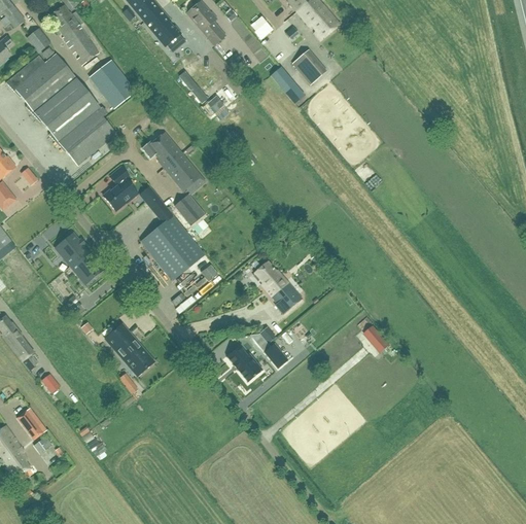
[(0,0),(0,14),(3,12),(4,12),(13,4),(10,0),(0,0)]
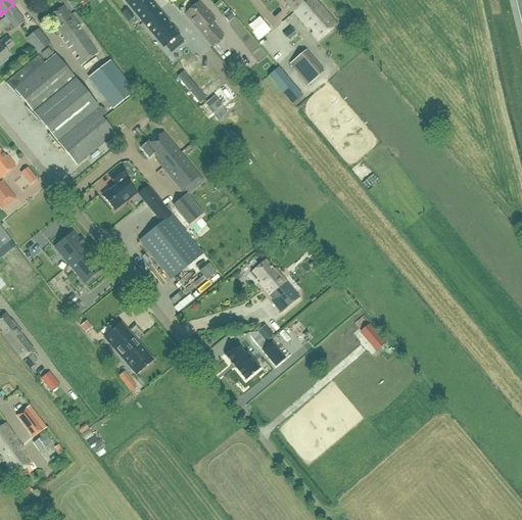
[(131,0),(149,21),(163,9),(156,0),(131,0)]
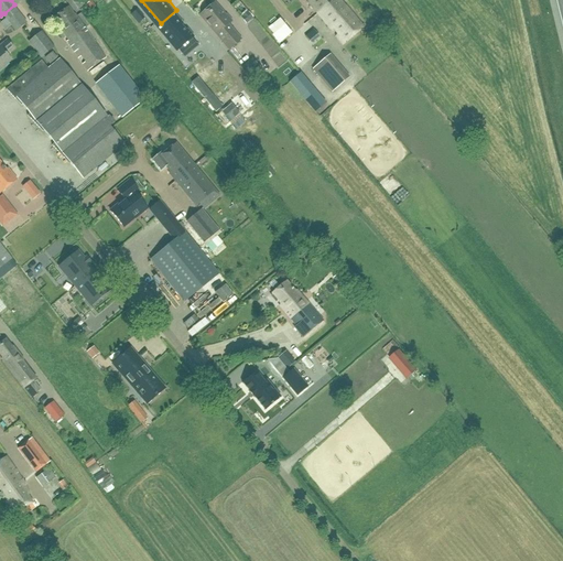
[(226,13),(216,0),(214,0),(201,12),(230,46),(241,36),(229,21),(233,18),(227,12),(226,13)]
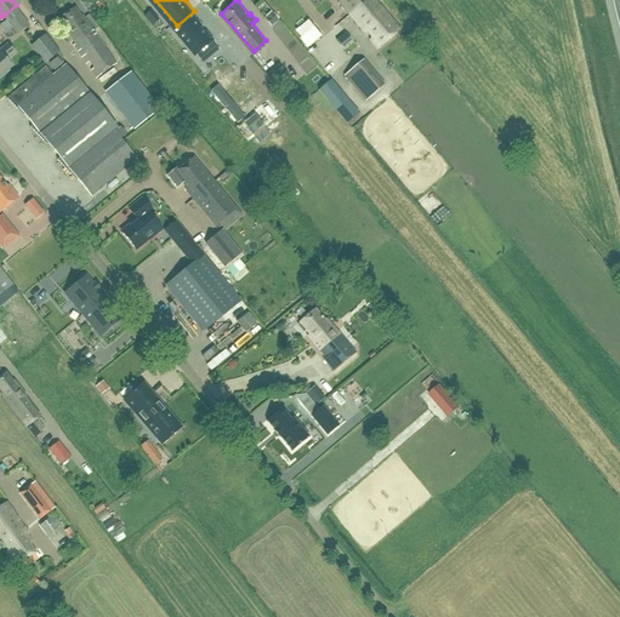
[(340,0),(350,11),(363,0),(340,0)]
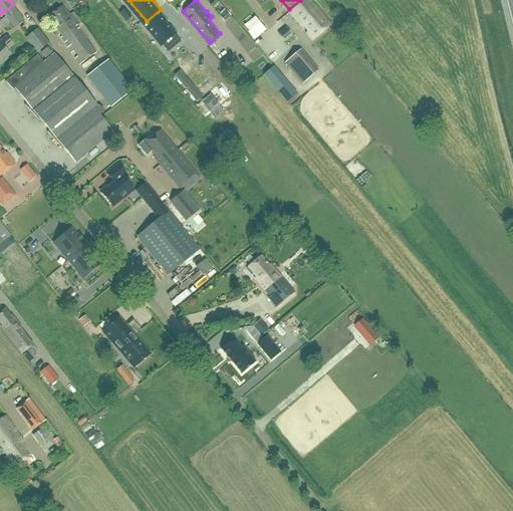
[(331,21),(312,0),(300,0),(289,9),(301,23),(304,22),(308,27),(307,29),(313,36),(331,21)]
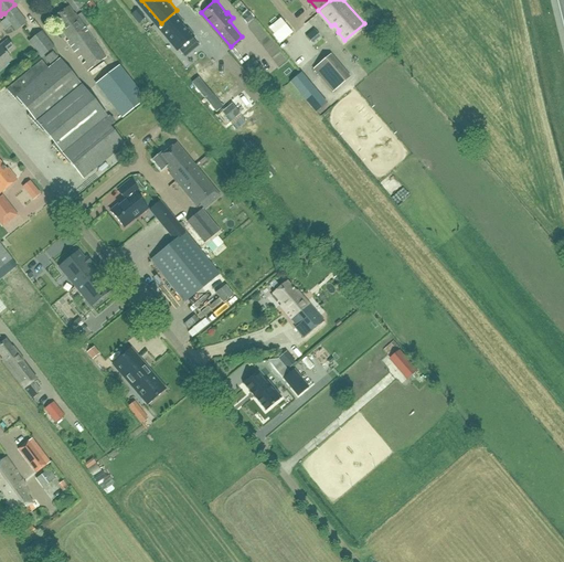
[(17,29),(28,20),(14,4),(4,13),(17,29)]
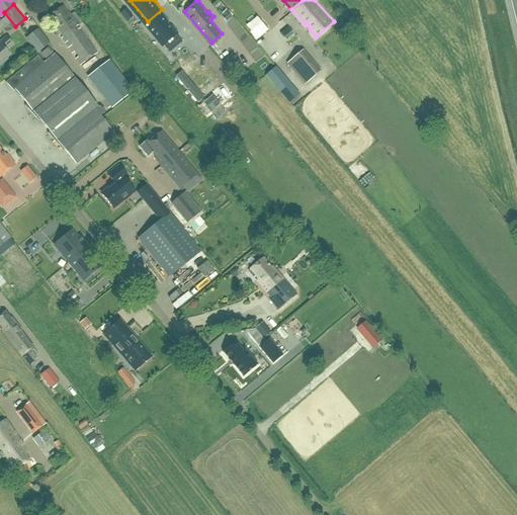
[(70,12),(64,4),(49,14),(63,34),(62,35),(72,51),(75,49),(79,55),(76,57),(80,63),(97,51),(70,12)]
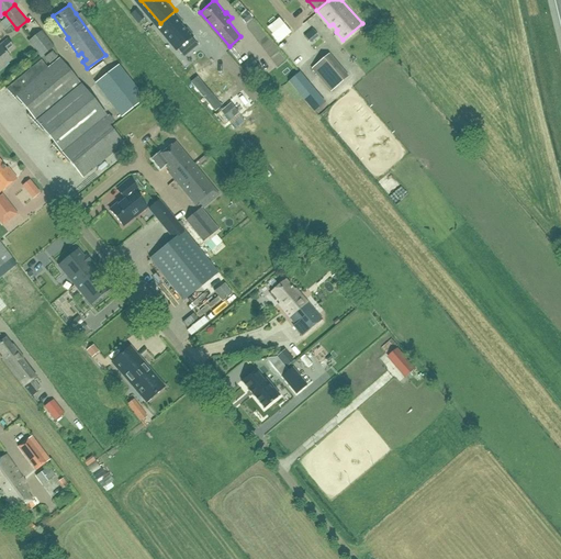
[(137,8),(131,12),(137,21),(144,17),(137,8)]
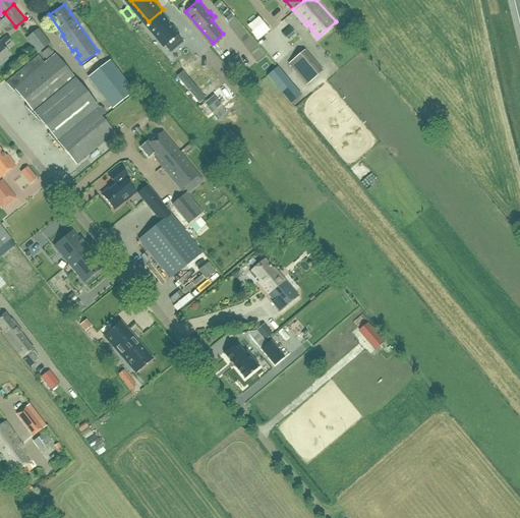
[(230,9),(228,7),(224,11),(225,12),(223,14),(228,19),(234,14),(235,13),(230,8),(230,9)]
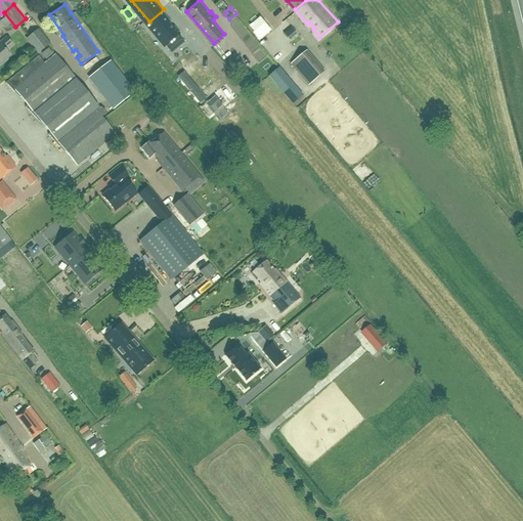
[(174,20),(164,9),(149,22),(169,46),(177,39),(182,46),(188,40),(183,34),(184,33),(179,27),(178,28),(173,22),(174,20)]
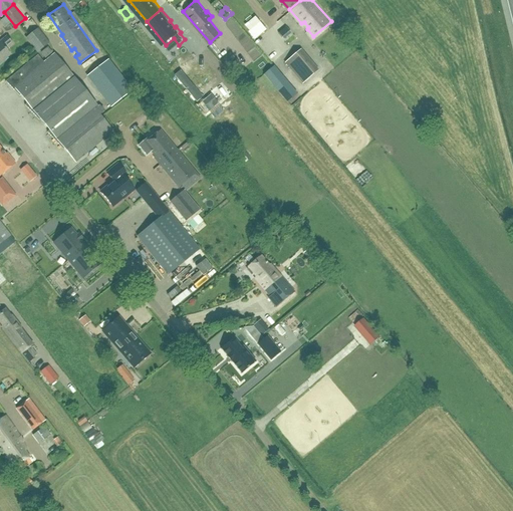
[(286,24),(279,30),(282,35),(289,29),(286,24)]
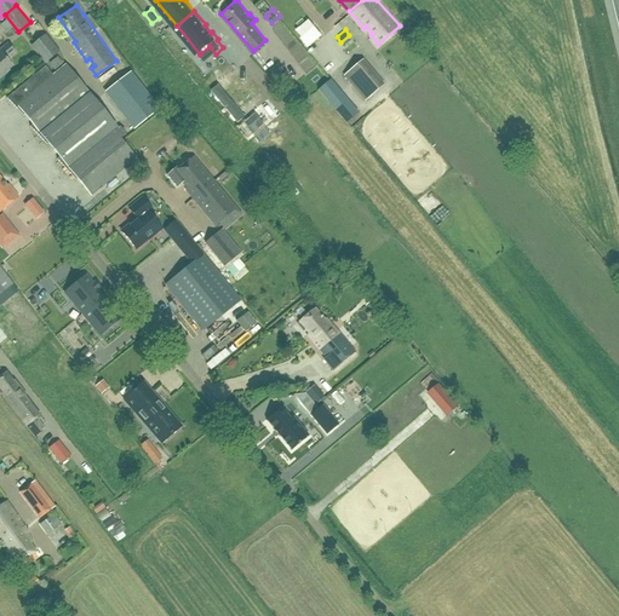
[(45,62),(47,59),(61,50),(46,32),(30,44),(45,62)]
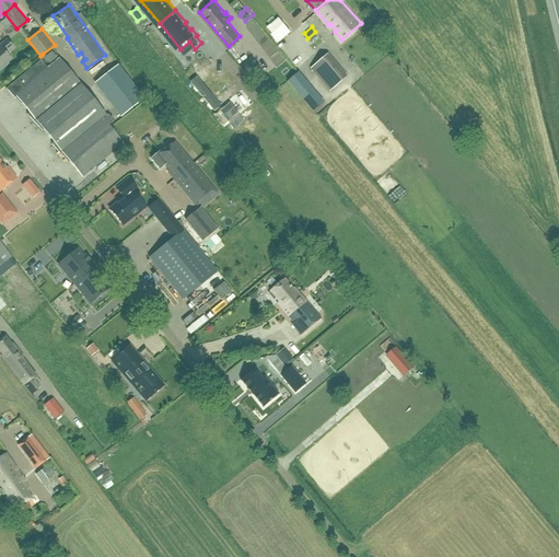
[(0,66),(12,57),(7,51),(14,45),(7,37),(0,43),(0,66)]
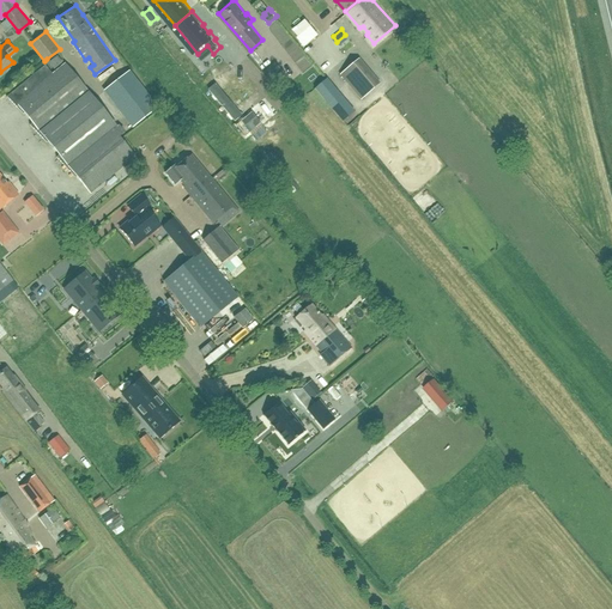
[(314,49),(320,60),(329,54),(322,43),(314,49)]
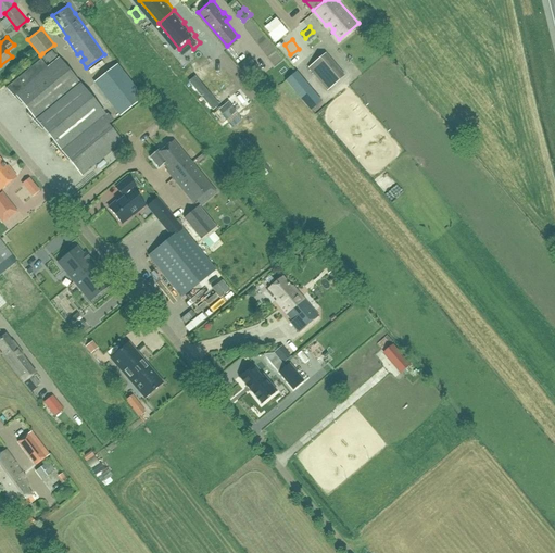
[(49,61),(58,54),(52,48),(45,54),(49,61)]
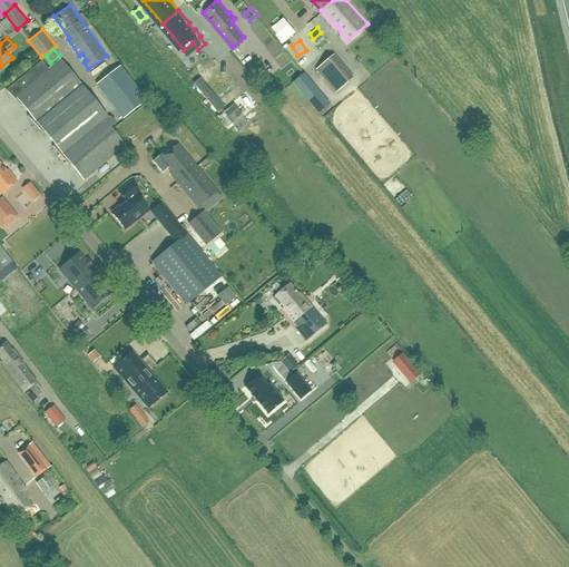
[(352,77),(333,54),(317,67),(336,90),(352,77)]
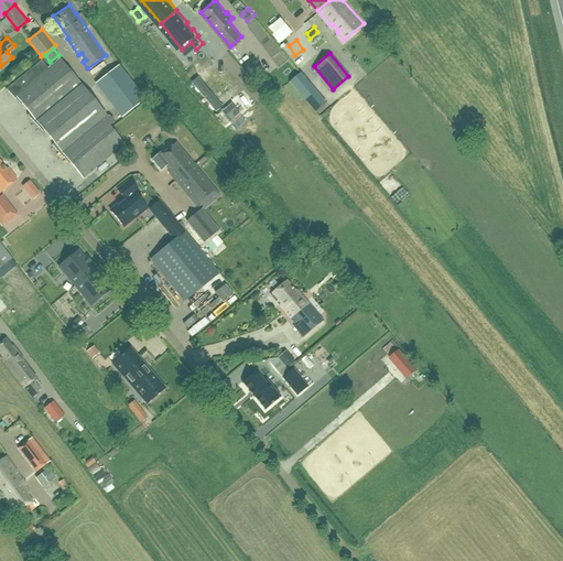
[(108,115),(60,56),(60,55),(49,65),(42,57),(7,86),(19,99),(21,98),(31,110),(28,112),(43,129),(44,128),(55,140),(53,142),(69,161),(71,160),(84,175),(125,141),(110,123),(115,120),(109,114),(108,115)]
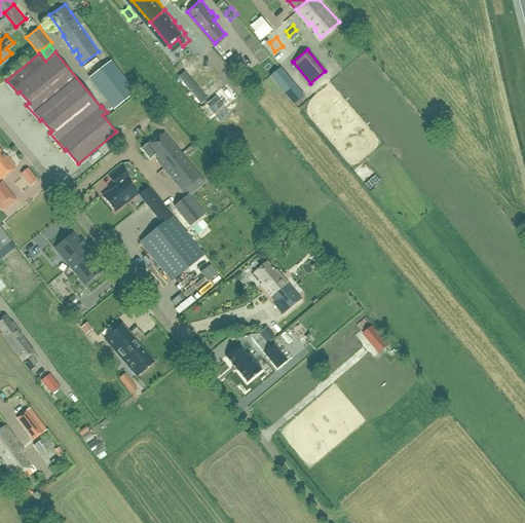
[(236,71),(247,63),(245,62),(241,58),(235,51),(227,59),(232,66),(235,69),(236,71)]
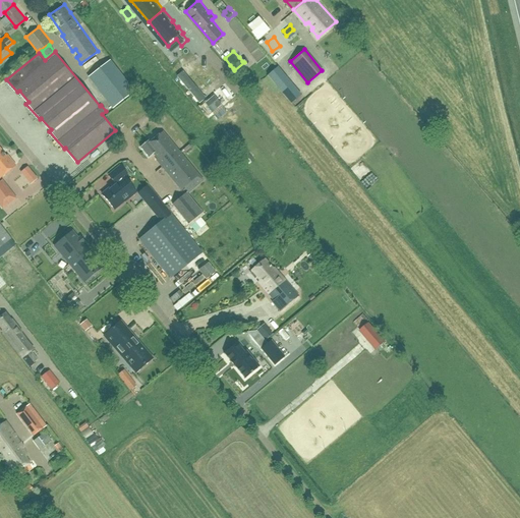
[(110,59),(90,75),(113,106),(134,90),(110,59)]
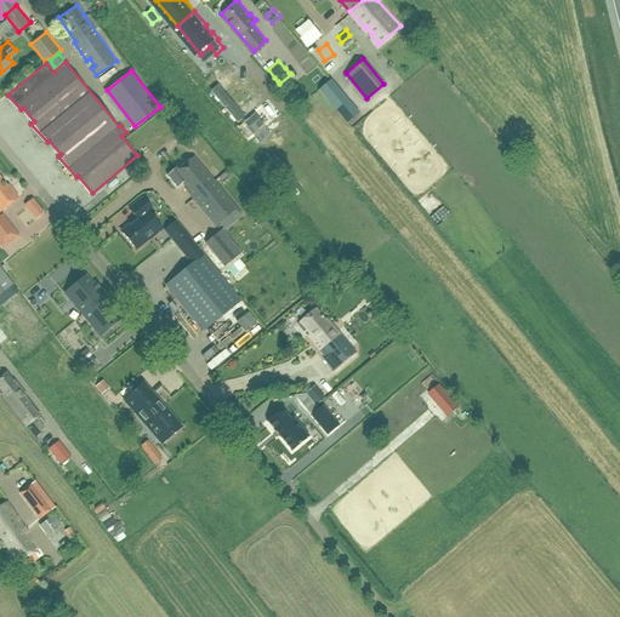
[(331,76),(319,86),(347,120),(359,110),(331,76)]
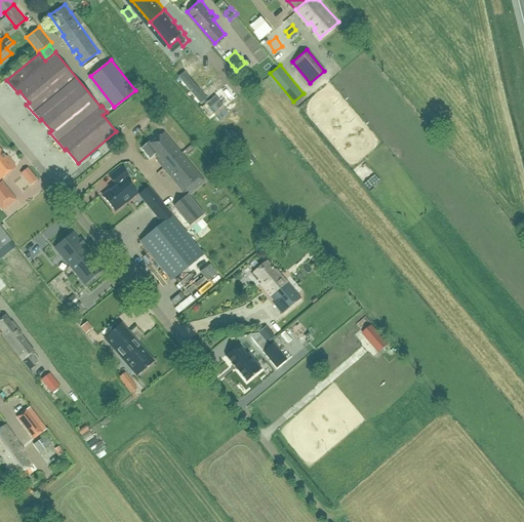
[(158,159),(164,166),(180,152),(164,131),(152,142),(150,139),(142,146),(151,157),(155,153),(159,158),(158,159)]
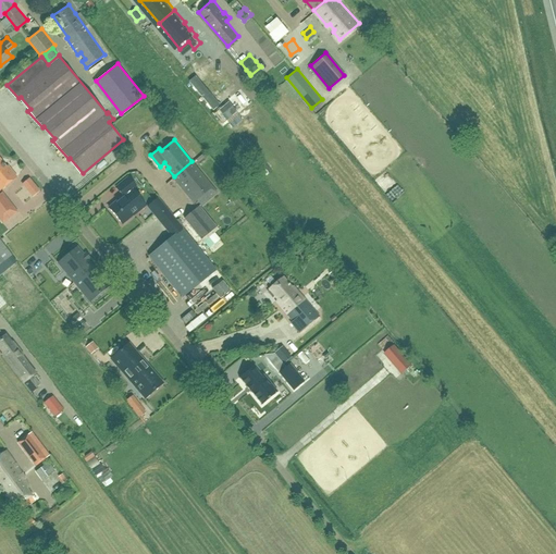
[(7,164),(0,156),(0,187),(17,174),(9,163),(7,164)]
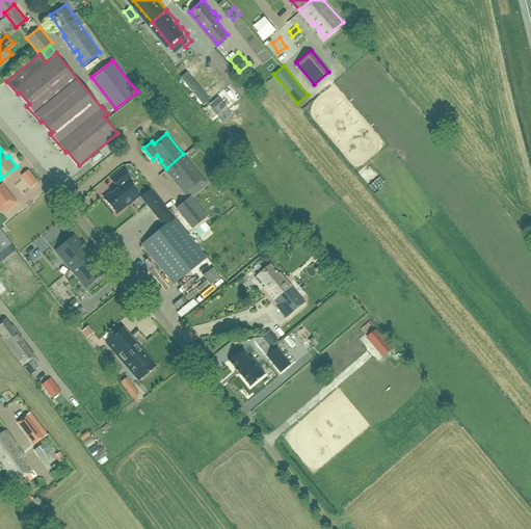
[(183,154),(166,168),(170,175),(171,174),(176,178),(175,179),(185,191),(193,185),(197,190),(206,183),(183,154)]
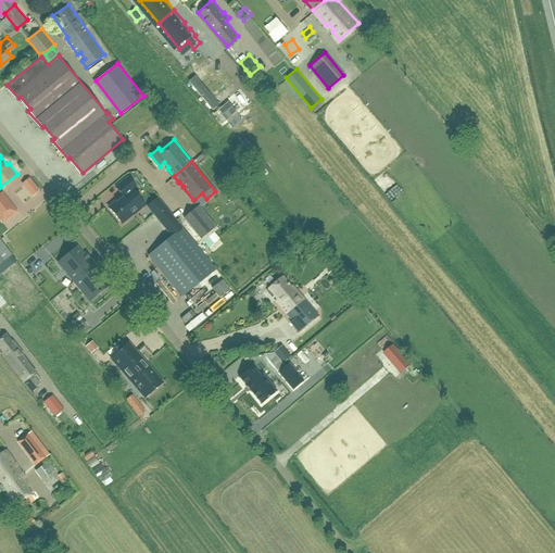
[(33,193),(40,187),(30,175),(22,181),(33,193)]
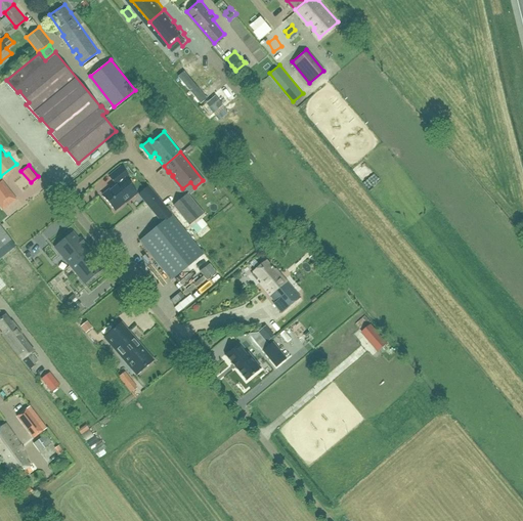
[(130,197),(137,190),(126,177),(129,174),(121,165),(110,174),(116,182),(102,193),(115,208),(126,200),(124,198),(128,194),(130,197)]
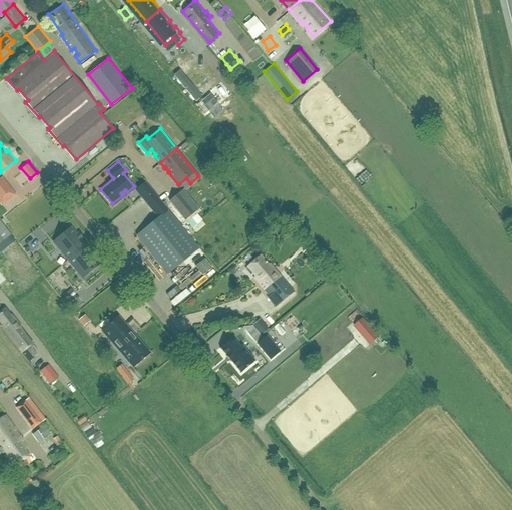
[(0,177),(0,176),(0,197),(4,202),(16,192),(3,175),(0,177)]
